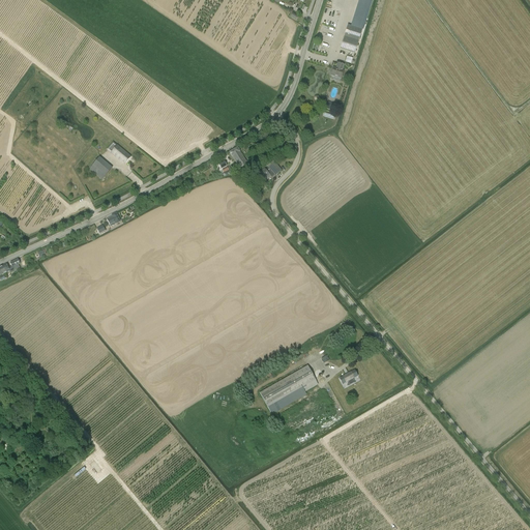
[(354,0),(351,0),(349,8),(365,13),(369,4),(354,0)]
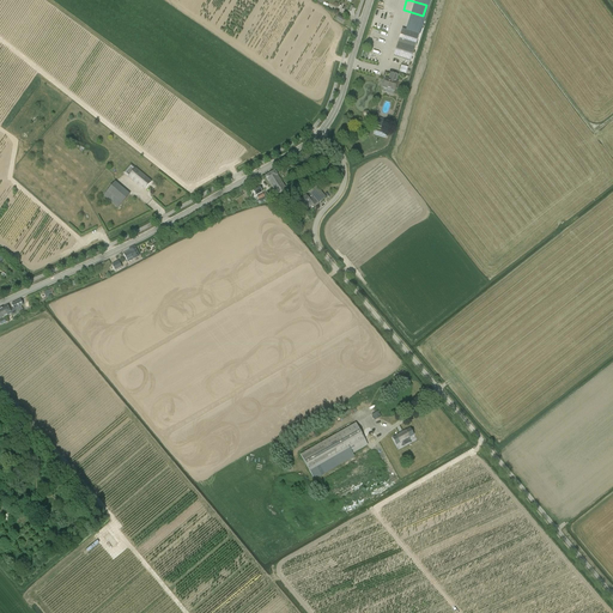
[(393,58),(402,60),(410,62),(418,35),(402,30),(393,58)]
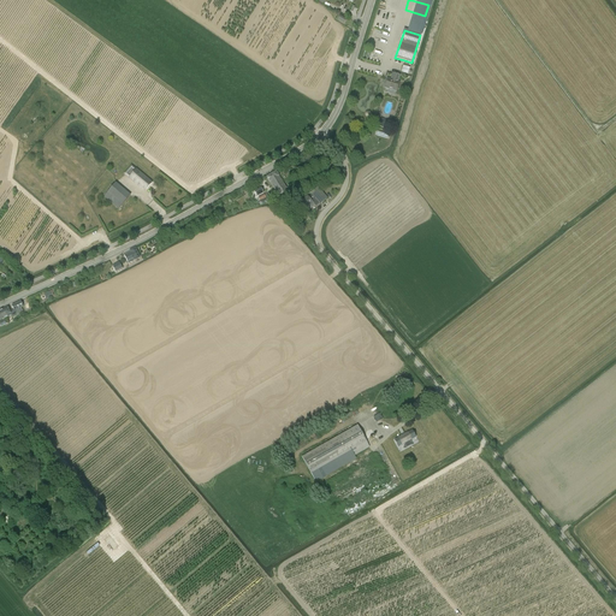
[(386,78),(384,88),(396,93),(400,83),(398,82),(400,76),(392,73),(391,80),(386,78)]
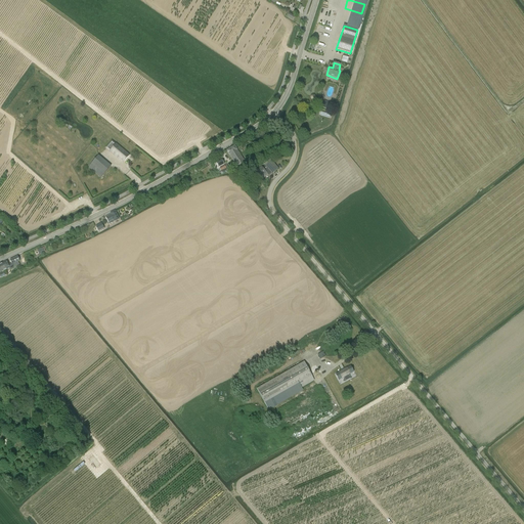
[(249,140),(252,145),(261,140),(258,135),(249,140)]
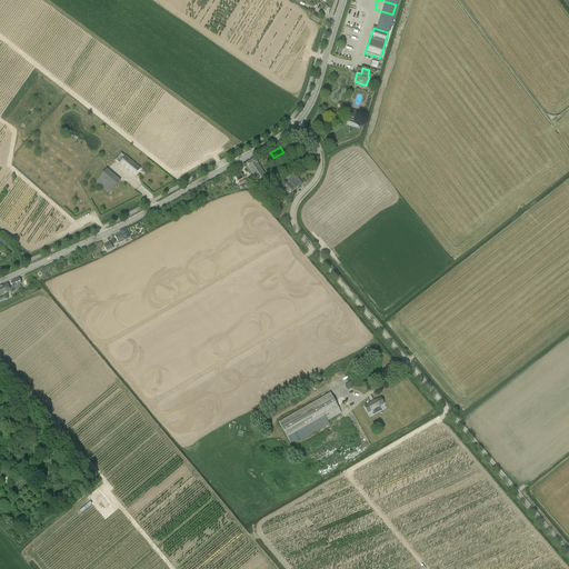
[(119,165),(133,178),(140,170),(126,157),(119,165)]
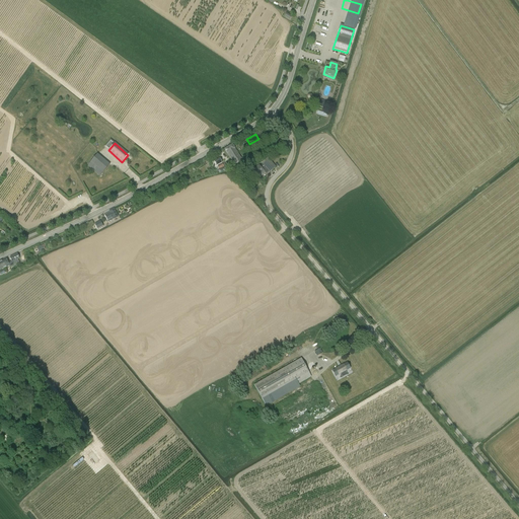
[(225,149),(235,167),(243,162),(232,145),(225,149)]
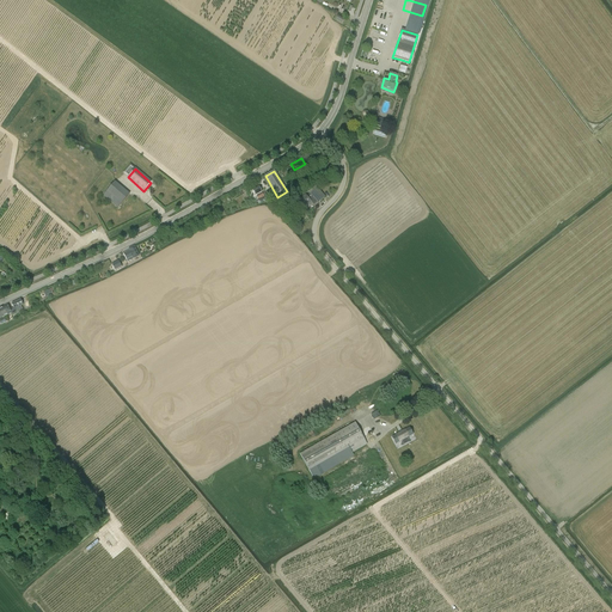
[(129,195),(115,182),(103,196),(117,208),(129,195)]
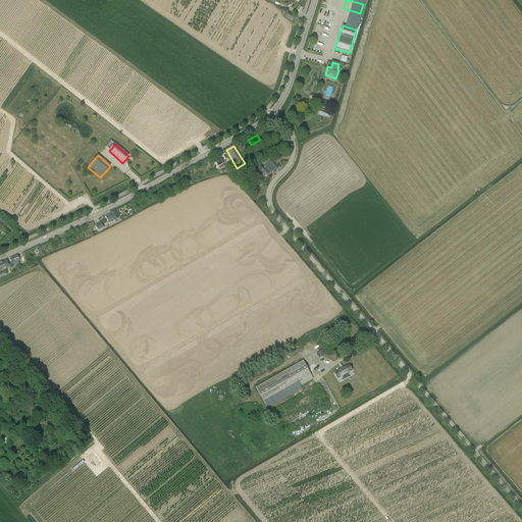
[(215,162),(217,167),(223,163),(220,158),(215,162)]
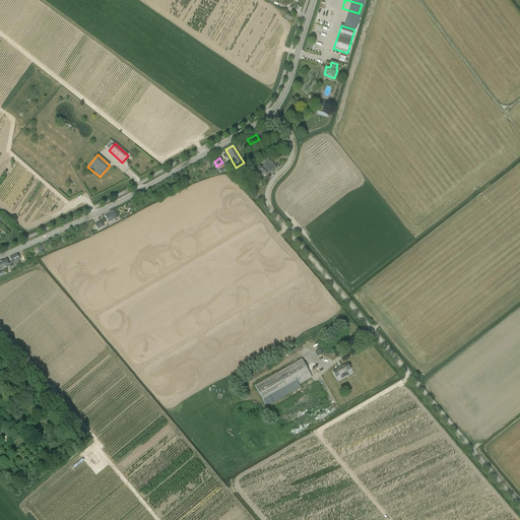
[(262,176),(265,173),(264,172),(267,170),(270,172),(275,168),(267,158),(262,163),(263,164),(260,167),(259,166),(250,174),(254,179),(257,177),(259,179),(262,176)]
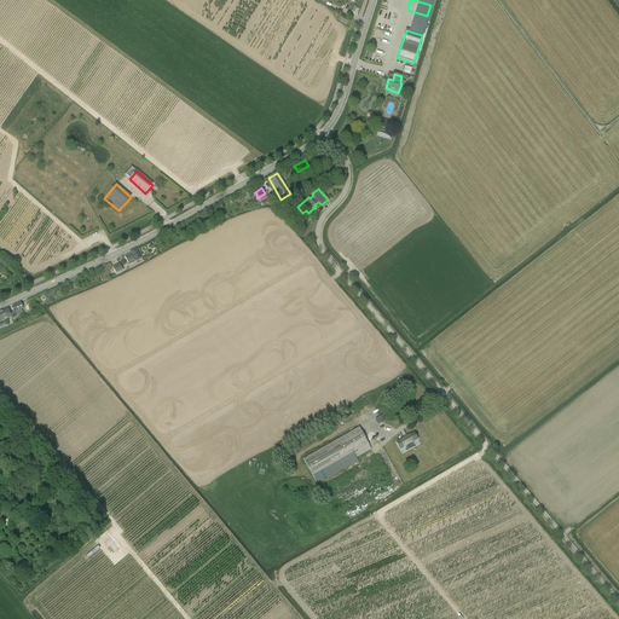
[(125,256),(129,265),(140,259),(136,250),(125,256)]
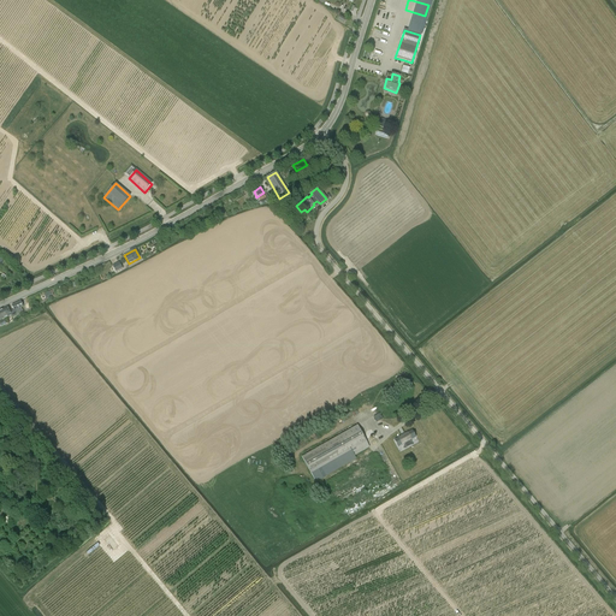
[(119,262),(112,266),(116,272),(123,268),(119,262)]
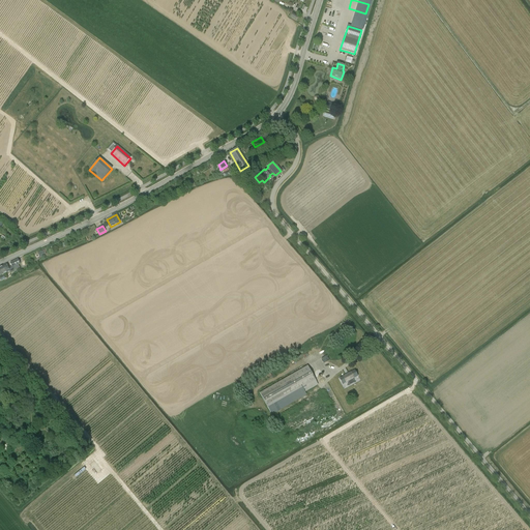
[(11,267),(7,269),(6,265),(0,268),(0,275),(9,271),(9,272),(21,267),(19,265),(20,264),(18,260),(10,263),(11,267)]
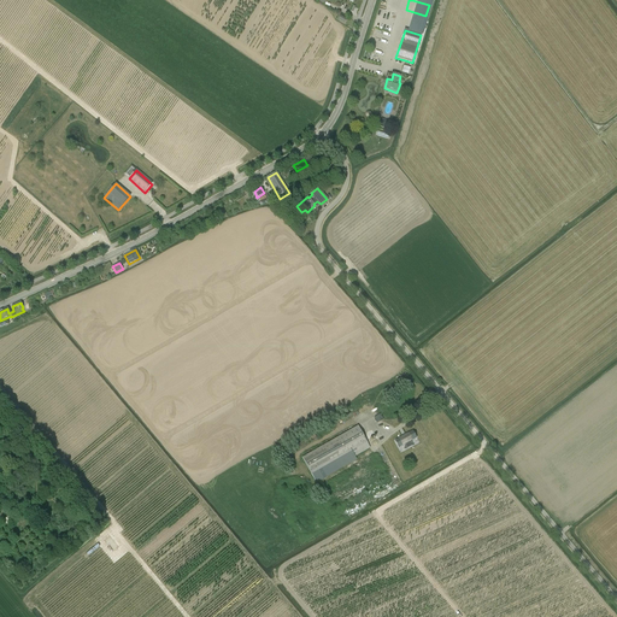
[(315,480),(354,457),(370,448),(358,427),(301,458),(311,475),(315,480)]
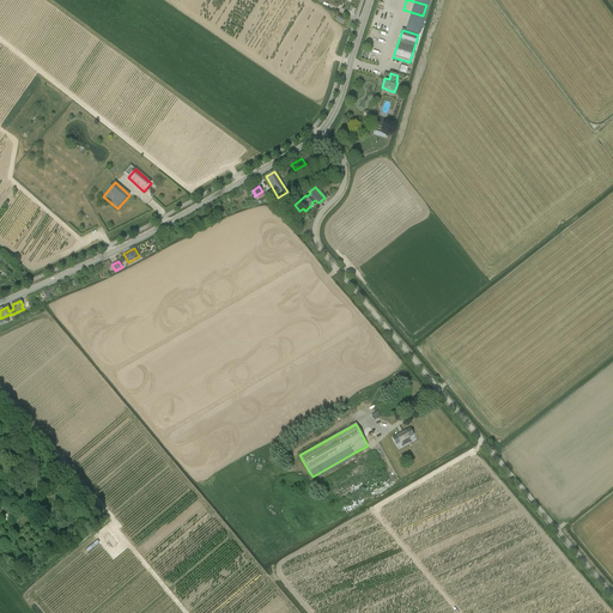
[(410,429),(393,437),(396,444),(402,442),(405,445),(410,443),(407,438),(413,436),(410,429)]
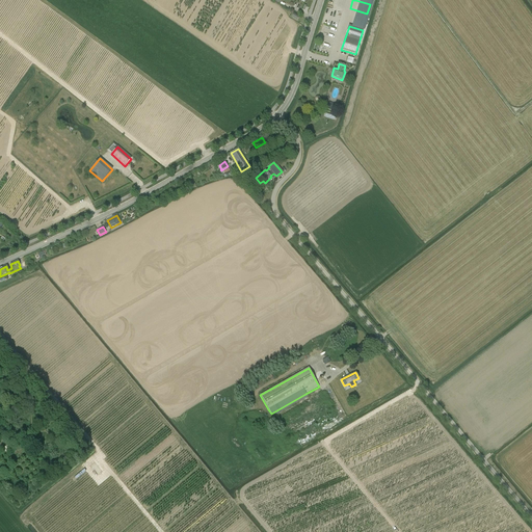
[(318,410),(321,408),(318,403),(320,402),(317,397),(310,401),(313,405),(315,404),(318,410)]
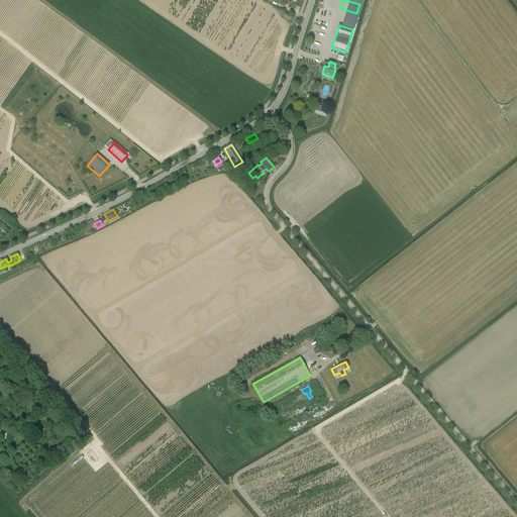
[(317,411),(326,406),(317,388),(311,391),(316,400),(313,401),(316,406),(315,406),(317,411)]
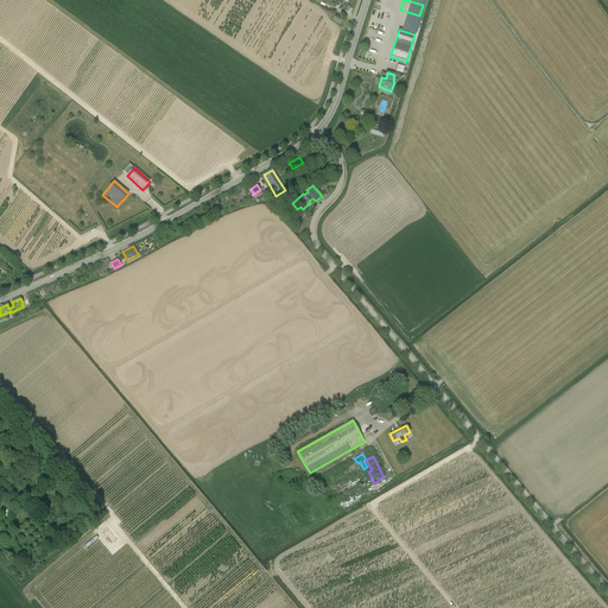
[(48,474),(40,480),(44,483),(51,479),(51,477),(52,476),(49,473),(48,474)]
